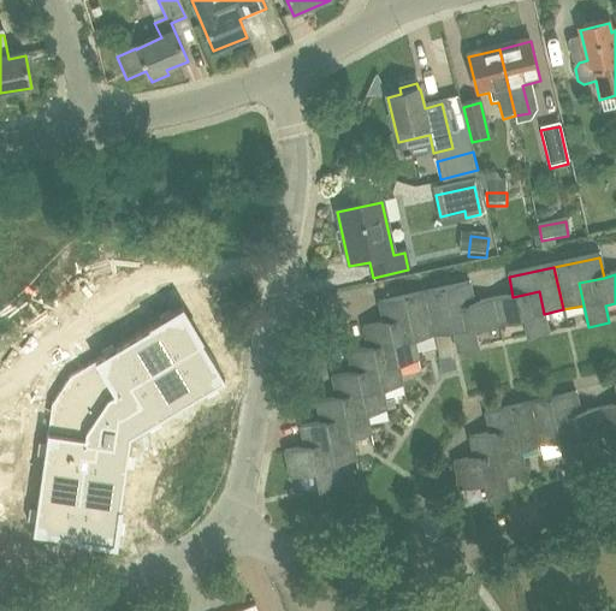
[(469,285),(424,296),(433,338),(454,334),(449,312),(474,306),(469,285)]
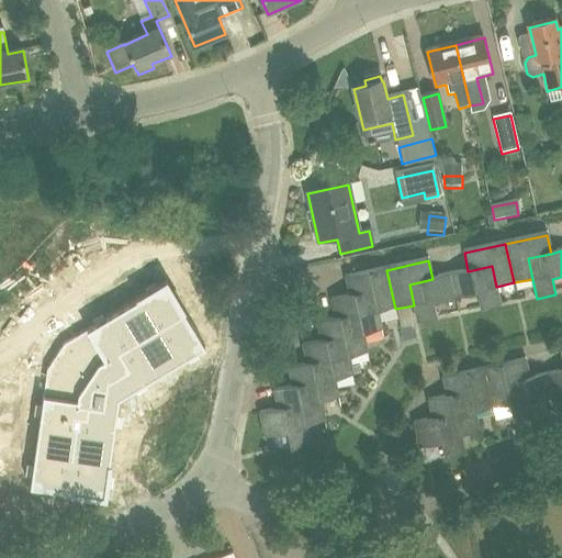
[(468,271),(450,276),(456,300),(478,296),(481,311),(501,307),(496,287),(492,266),(468,271)]
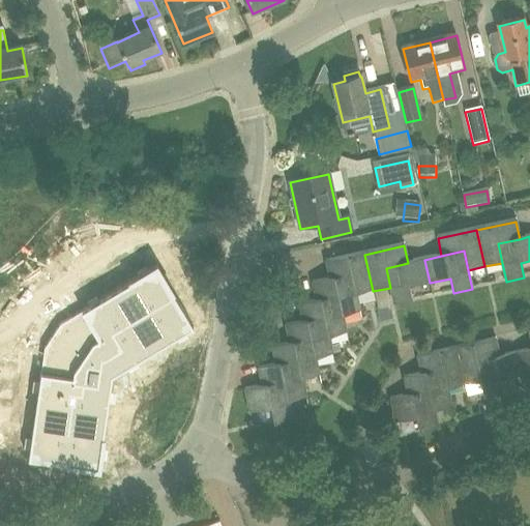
[(373,291),(364,255),(325,263),(329,281),(352,275),(356,295),(373,291)]
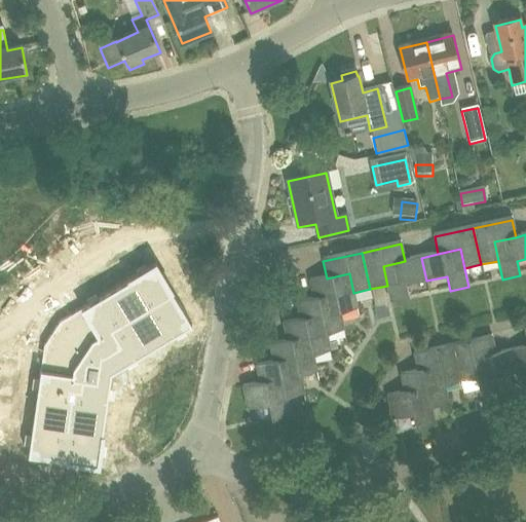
[(421,258),(405,261),(383,266),(387,286),(391,303),(409,300),(406,286),(426,281),(421,258)]
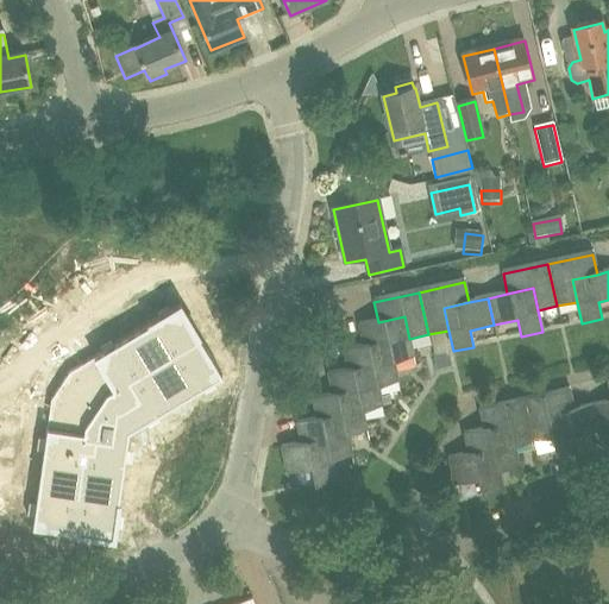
[(35,520),(32,530),(113,541),(114,532),(117,517),(124,466),(126,452),(127,442),(125,441),(126,433),(135,428),(136,431),(144,425),(157,417),(201,391),(213,383),(221,378),(203,347),(180,308),(171,314),(159,321),(114,347),(102,354),(69,375),(51,402),(45,441),(44,454),(36,505),(35,520)]
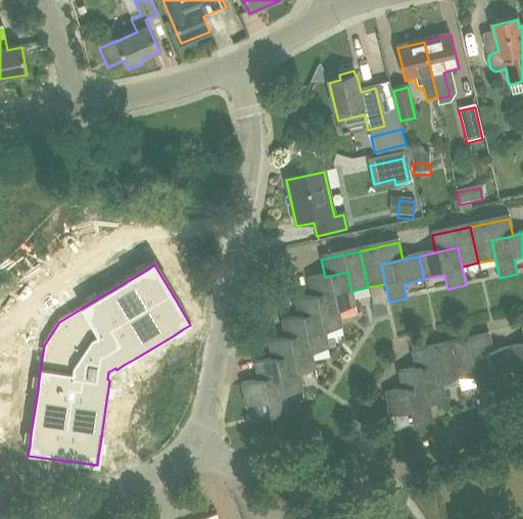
[(347,272),(325,277),(308,280),(312,297),(334,292),(338,312),(355,309),(351,291),(347,272)]
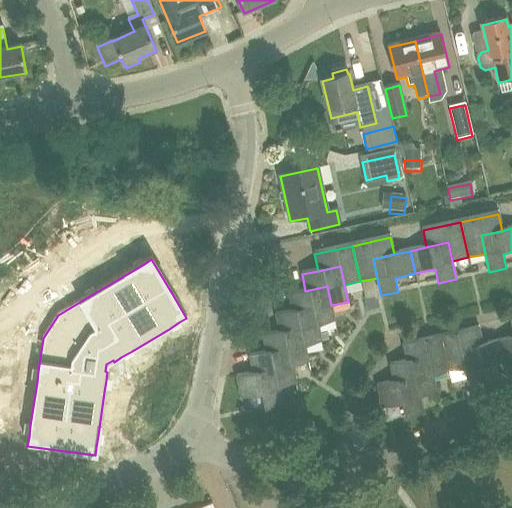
[(327,286),(305,291),(289,295),(293,311),(314,307),(318,326),(334,322),(331,305),(327,286)]
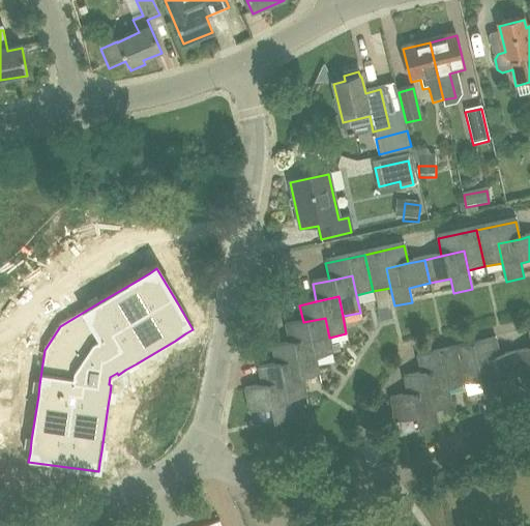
[(325,318),(303,322),(286,326),(289,344),(312,340),(316,359),(333,355),(329,338),(325,318)]
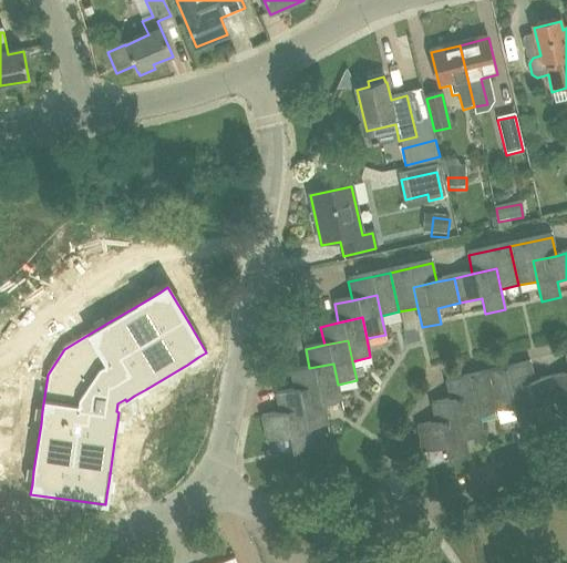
[(333,364),(309,368),(291,372),(296,391),(319,386),(323,408),(342,403),(338,385),(333,364)]
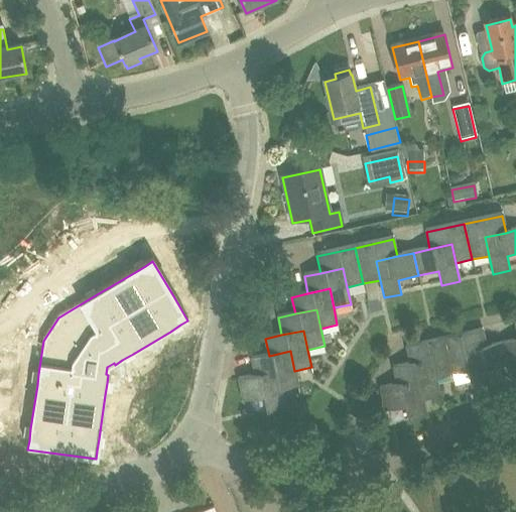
[(464,354),(486,349),(482,331),(444,340),(453,376),(469,372),(464,354)]
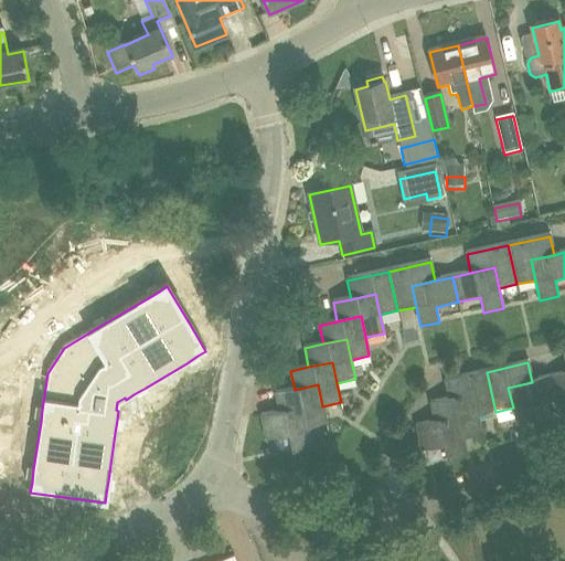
[(361,369),(353,371),(354,378),(362,377),(361,369)]
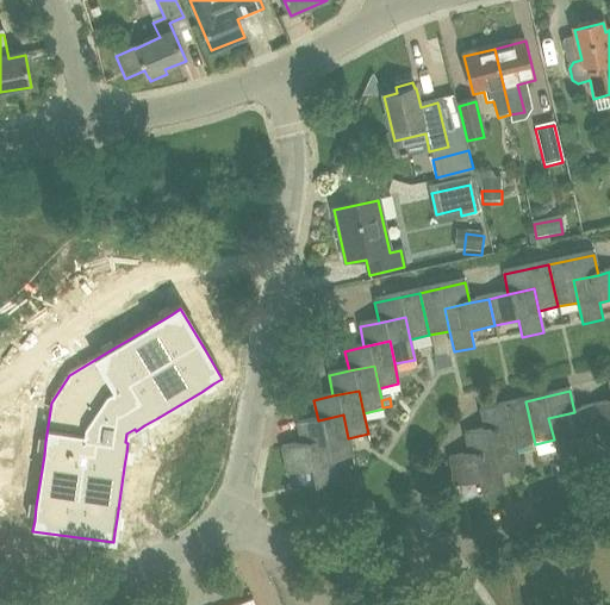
[(535,444),(526,401),(480,411),(485,431),(510,426),(515,449),(535,444)]
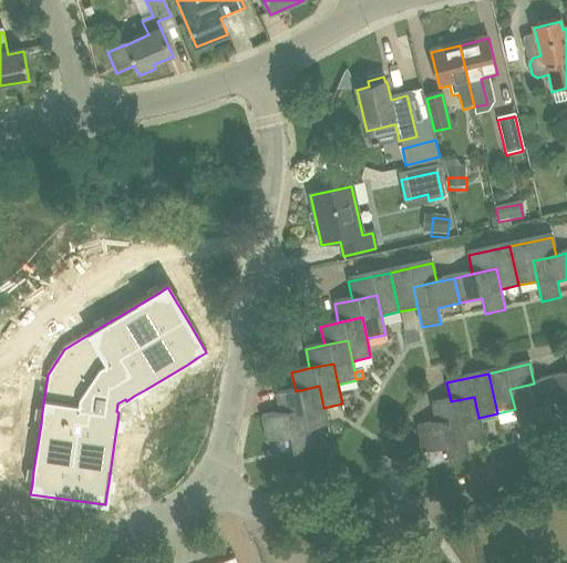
[(566,376),(552,379),(557,405),(566,401),(566,376)]
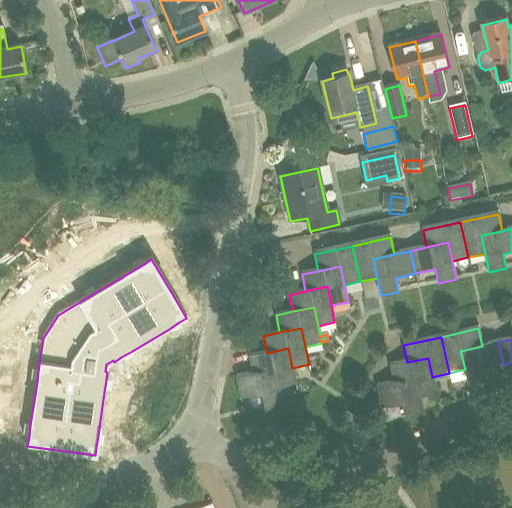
[(498,342),(482,346),(460,351),(465,369),(469,387),(487,383),(483,369),(503,365),(498,342)]
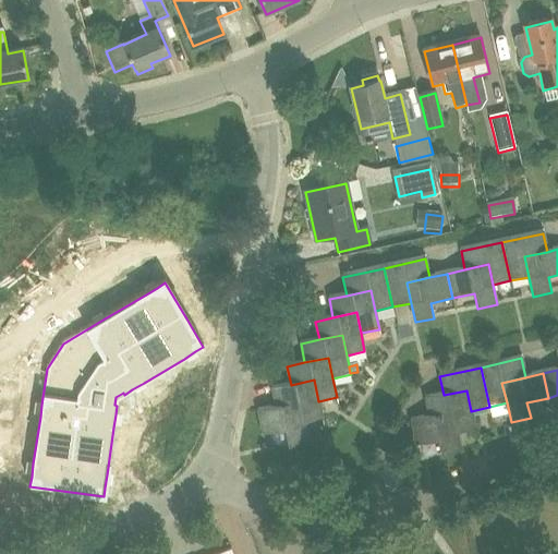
[(314,380),(291,385),(273,388),(277,408),(300,402),(304,423),(323,420),(318,401),(314,380)]
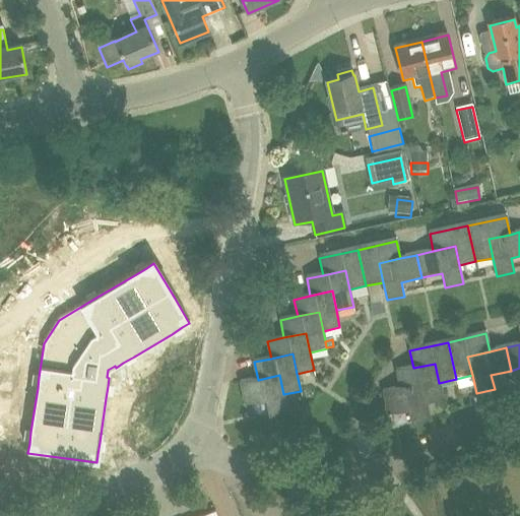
[(435,364),(413,368),(396,372),(400,389),(421,384),(426,404),(443,400),(439,383),(435,364)]
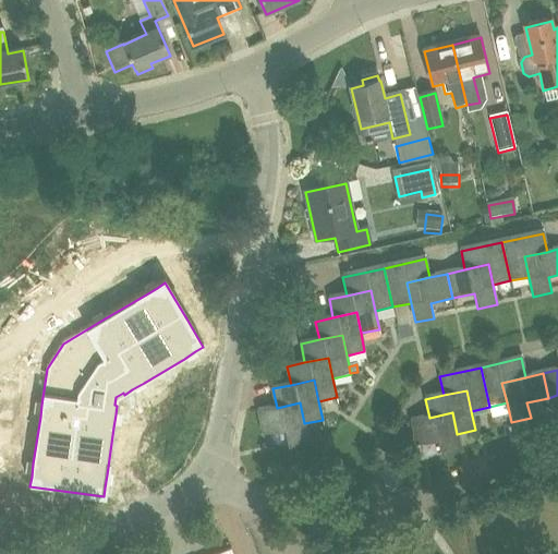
[(300,402),(277,408),(258,411),(264,436),(286,432),(289,447),(308,443),(304,423),(300,402)]
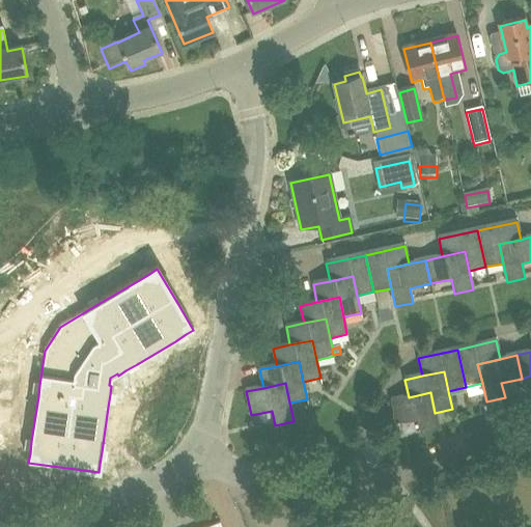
[(430,392),(409,397),(391,401),(396,424),(417,420),(421,435),(439,431),(435,413),(430,392)]
